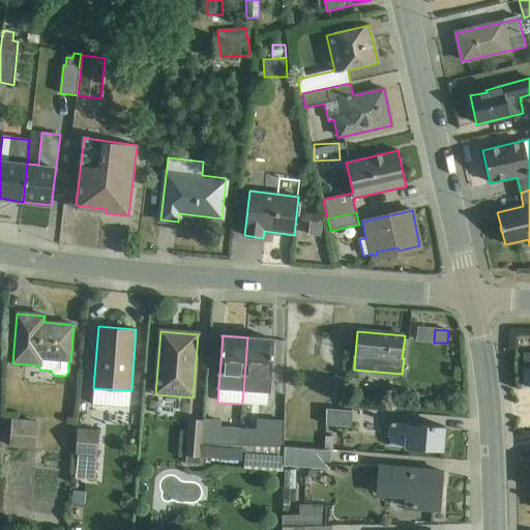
[(247,337),(242,404),(267,406),(268,393),(269,393),(273,340),(247,337)]
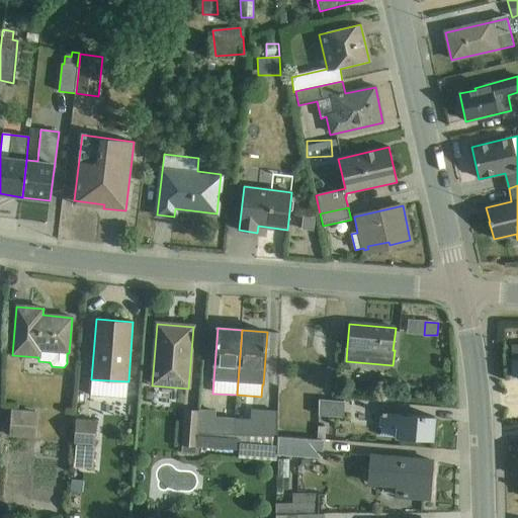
[(344,403),(319,400),(318,416),(343,418),(344,403)]
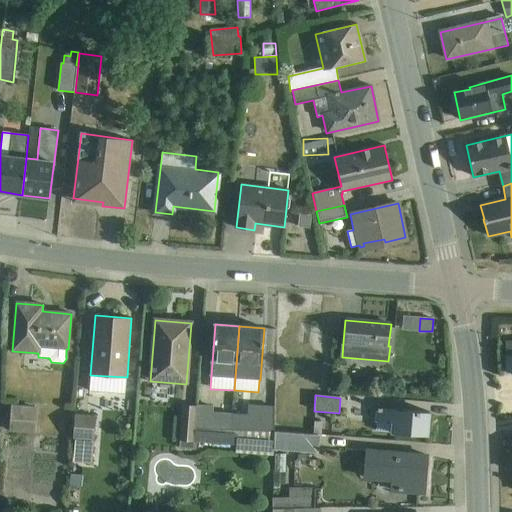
[(274,431),(231,430),(195,429),(197,405),(182,405),(179,448),(196,449),(197,443),(236,445),(235,454),(273,456),(273,450),(274,431)]
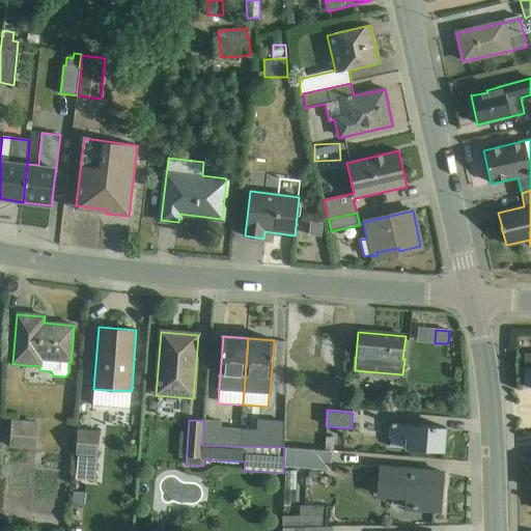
[(221,421),(204,420),(202,445),(240,446),(242,429),(221,427),(221,421)]
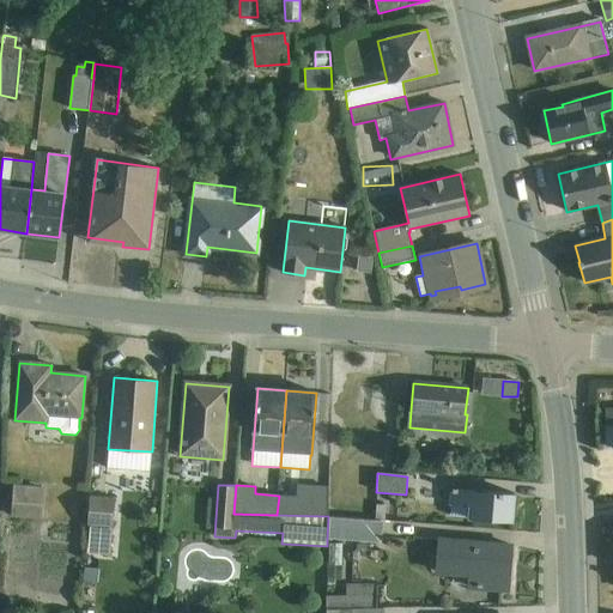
[(328,516),(328,486),(297,485),(296,497),(279,496),(277,515),(328,516)]
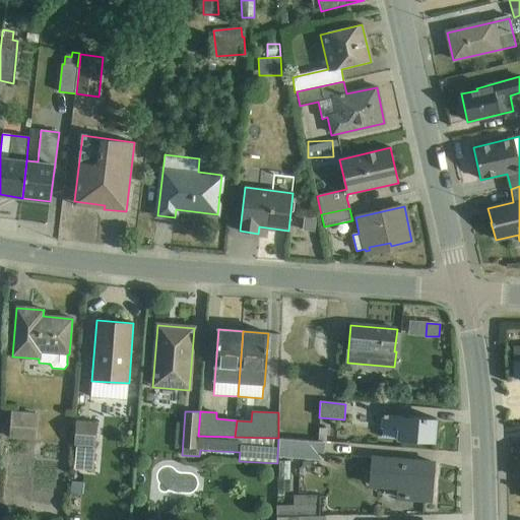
[(35,439),(37,415),(12,413),(10,437),(35,439)]
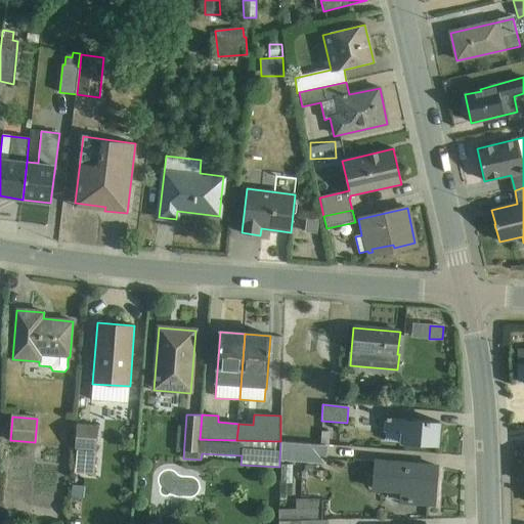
[(440,422),(385,418),(384,433),(385,433),(385,441),(438,446),(440,422)]
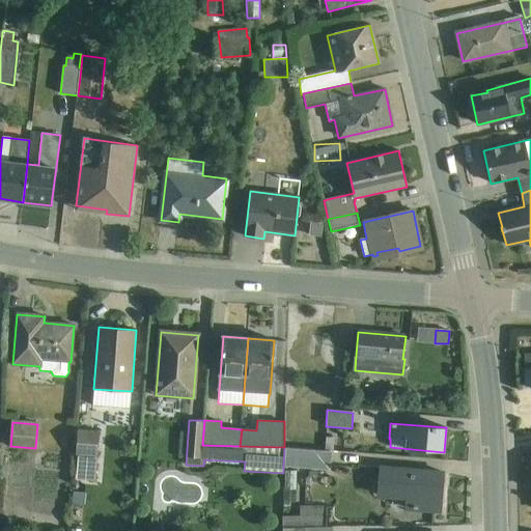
[(98,456),(99,431),(78,429),(76,454),(98,456)]
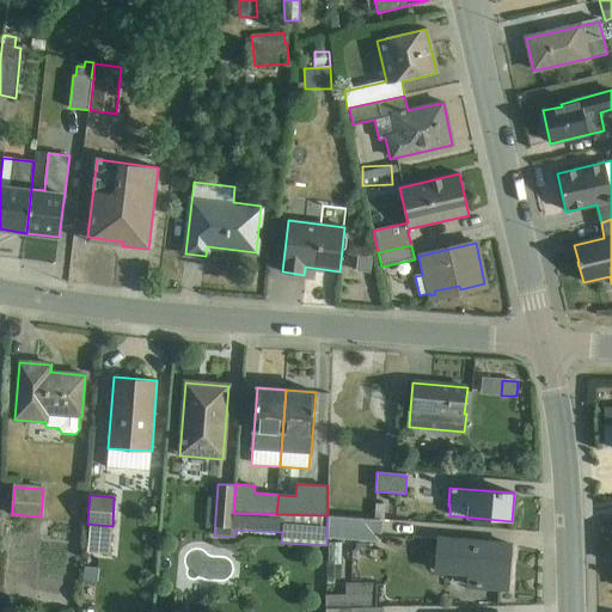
[(381,520),(328,515),(326,538),(381,542),(381,520)]
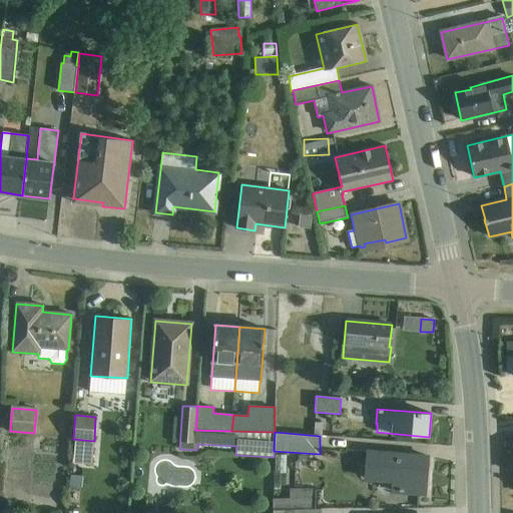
[(427,457),(366,452),(364,481),(391,483),(391,490),(425,493),(427,457)]
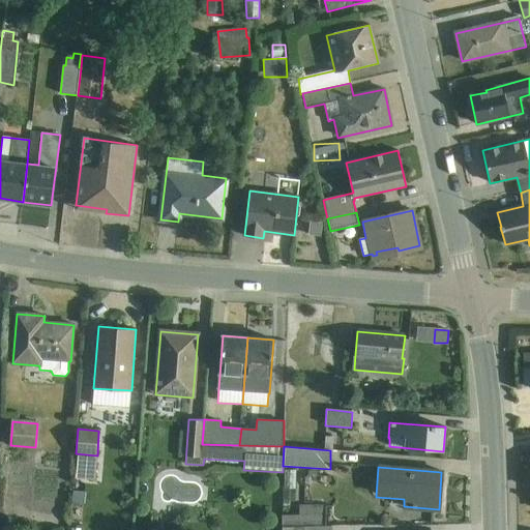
[(285,470),(285,489),(295,489),(296,470),(285,470)]
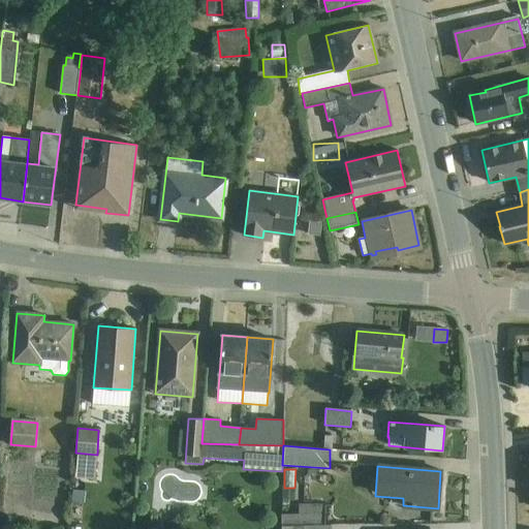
[(280,526),(325,525),(325,504),(299,504),(299,514),(280,515),(280,526)]
